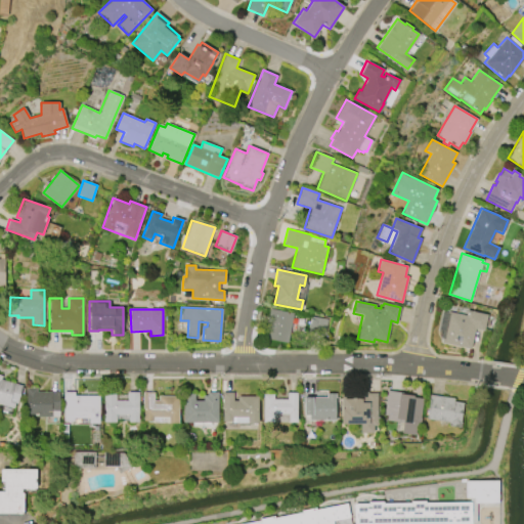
[(288,343),(264,338),(269,309),(293,313),(288,343)]
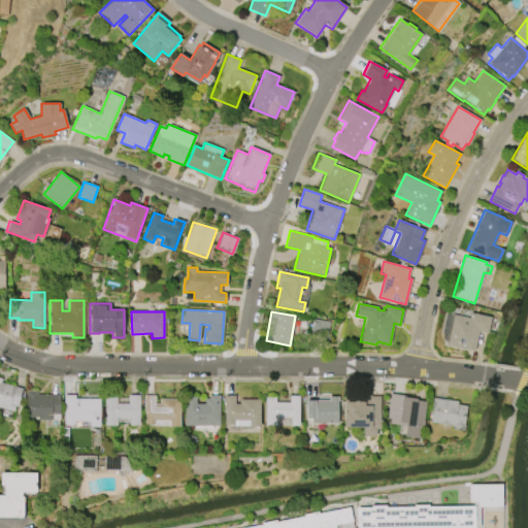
[(470,312),(490,318),(487,333),(479,331),(473,352),(444,345),(452,315),(469,318),(470,312)]
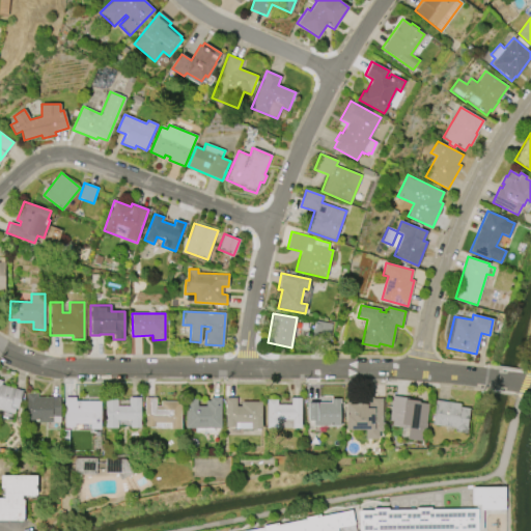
[(0,385),(23,391),(18,410),(17,410),(16,413),(0,409),(0,380),(1,381),(0,385)]
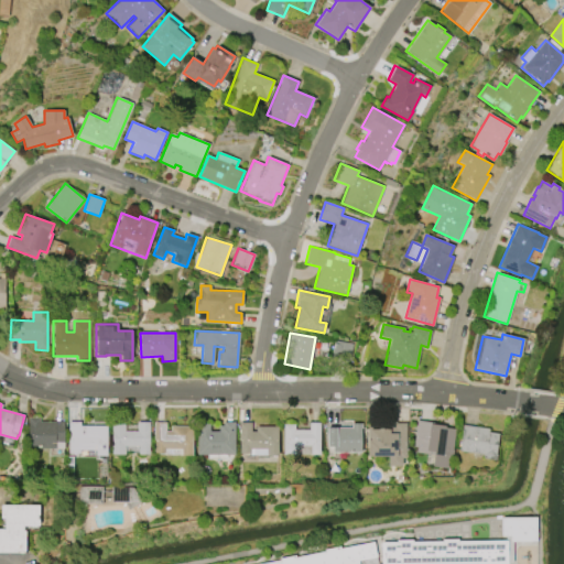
[(28,416),(40,416),(40,422),(63,422),(63,449),(28,448),(28,416)]
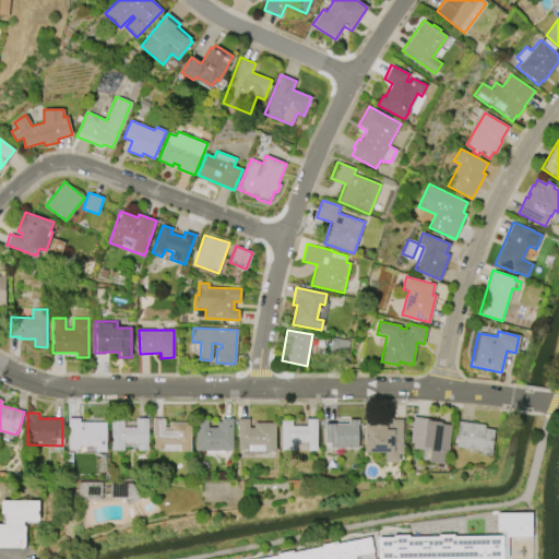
[(413,416),(440,420),(439,424),(451,425),(447,456),(443,456),(442,464),(428,462),(429,451),(412,449),(413,443),(408,442),(413,416)]
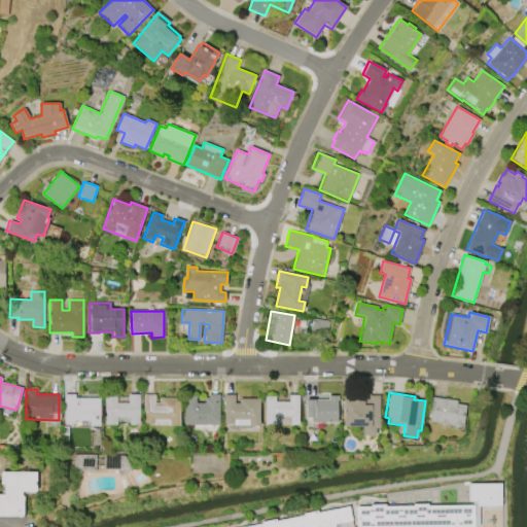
[(305,393),(315,393),(315,399),(328,399),(328,395),(338,395),(337,423),(304,422),(305,393)]
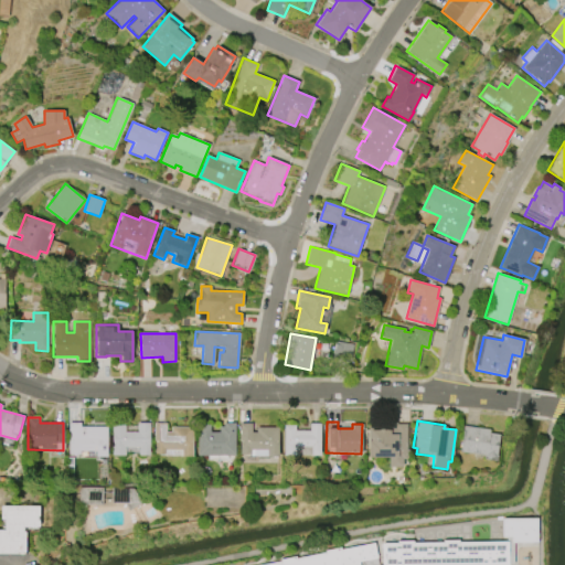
[(68,423),(81,423),(81,427),(106,427),(106,457),(68,457),(68,423)]
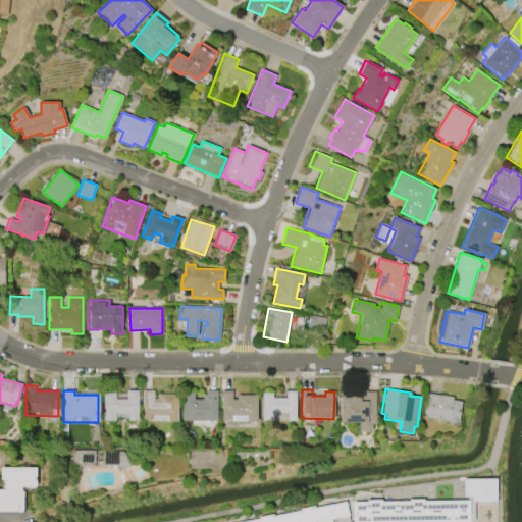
[(103,390),(115,390),(115,400),(126,400),(126,390),(139,390),(139,421),(128,421),(128,413),(114,413),(114,421),(103,420),(103,390)]
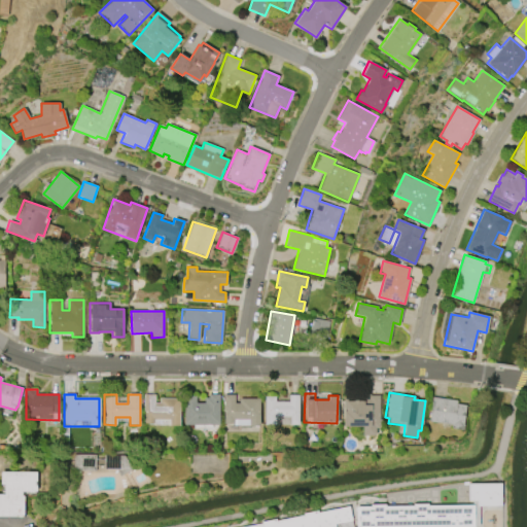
[(185,395),(197,395),(197,402),(204,402),(204,394),(219,394),(219,424),(184,424),(185,395)]
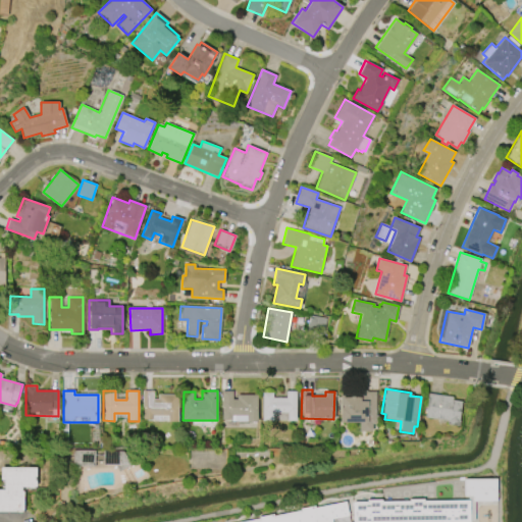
[(221,390),(232,390),(232,399),(236,399),(236,394),(257,394),(257,421),(248,421),(248,415),(230,415),(230,419),(221,419),(221,390)]
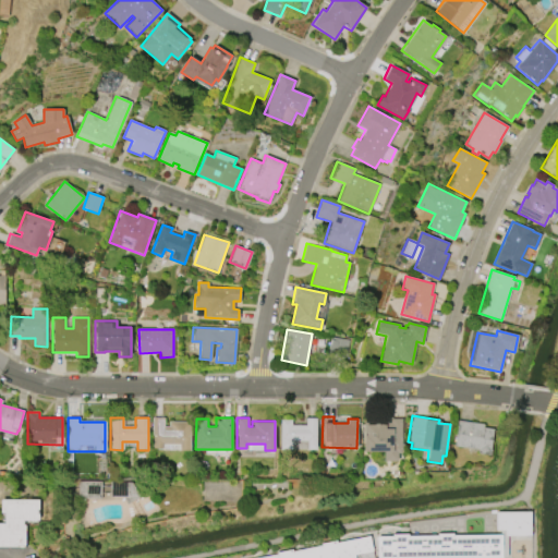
[(279,420),(291,420),(291,425),(305,426),(305,417),(316,417),(316,450),(279,450),(279,420)]
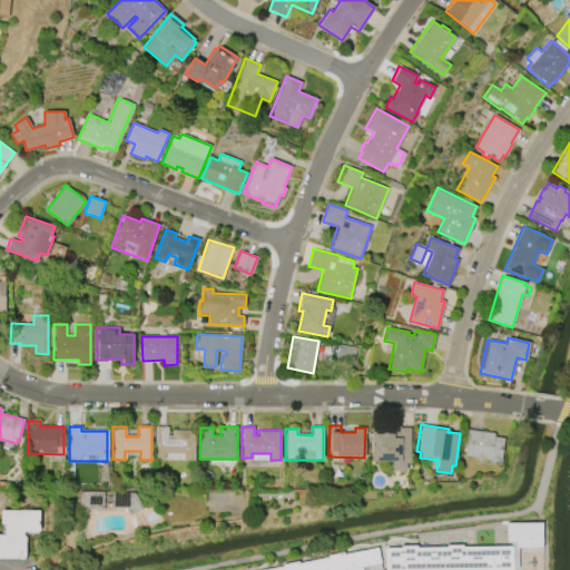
[(410,428),(410,462),(405,462),(405,471),(392,470),(392,461),(371,461),(371,444),(373,444),(373,433),(383,433),(383,432),(390,432),(390,431),(397,431),(397,428),(410,428)]
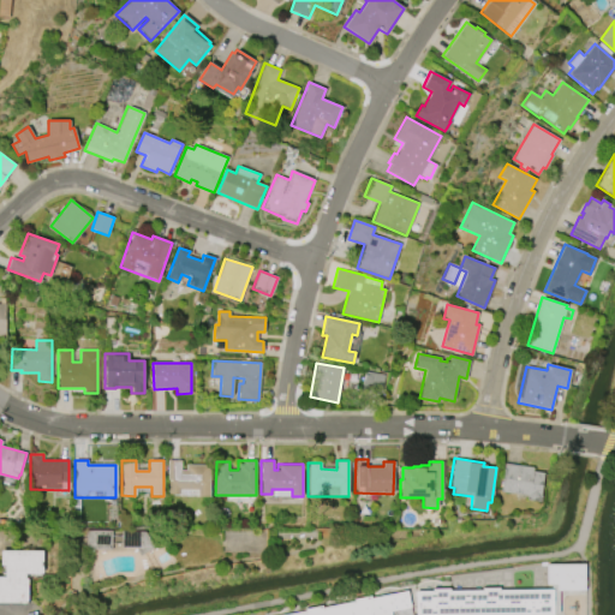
[(169,463),(180,463),(180,471),(185,471),(185,464),(209,464),(209,496),(168,496),(169,463)]
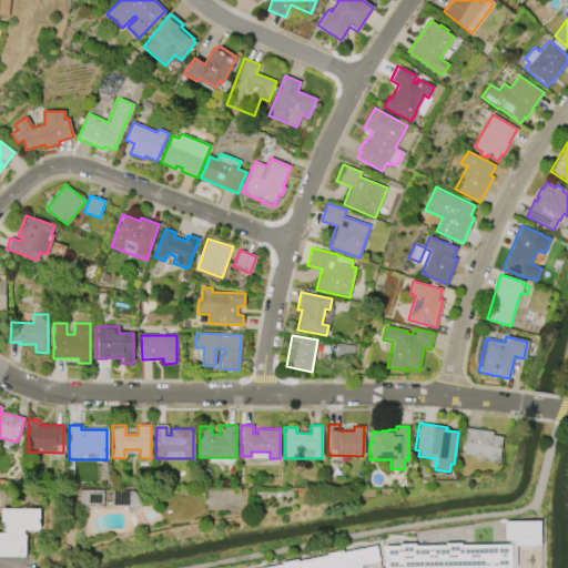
[(466,428),(493,432),(492,435),(501,436),(499,457),(500,457),(499,464),(486,462),(487,457),(462,454),(466,428)]
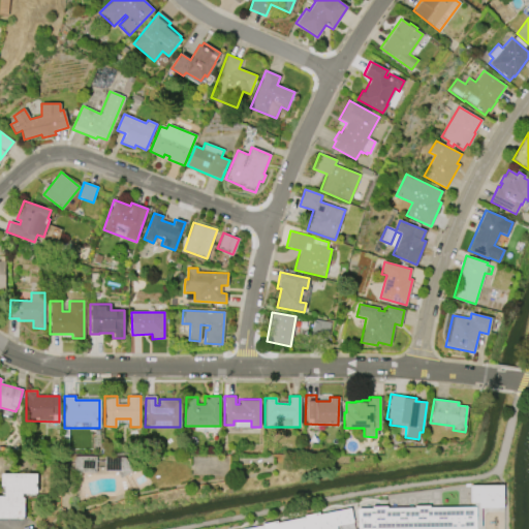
[(73,472),(95,473),(96,457),(73,457),(73,472)]
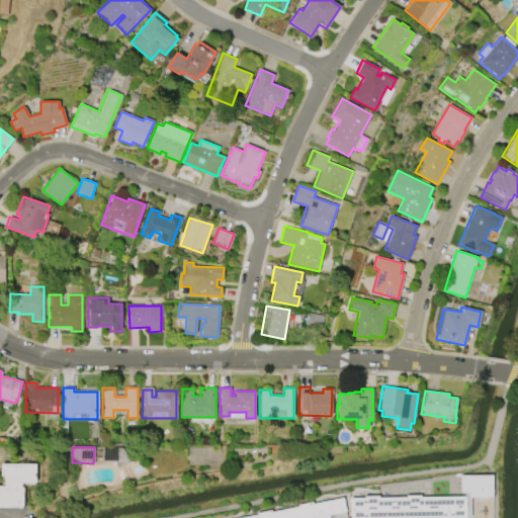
[(35,463),(35,485),(23,485),(23,510),(0,510),(0,485),(1,485),(1,463),(35,463)]
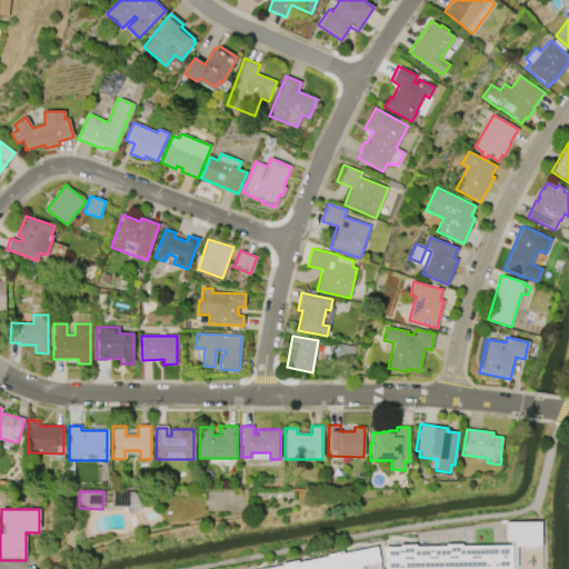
[(385,547),(385,568),(511,568),(511,545),(385,547)]
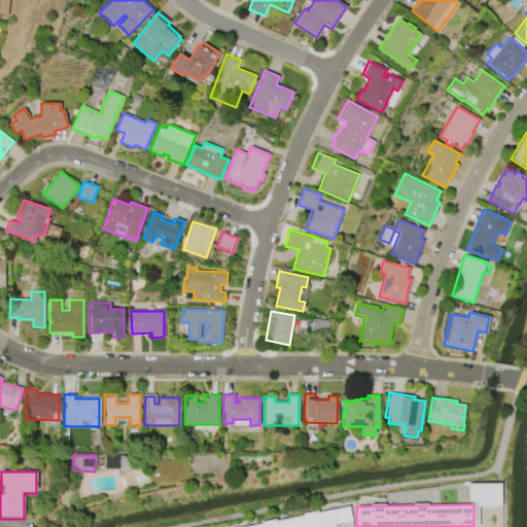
[(246,526),(352,526),(349,506),(246,526)]
